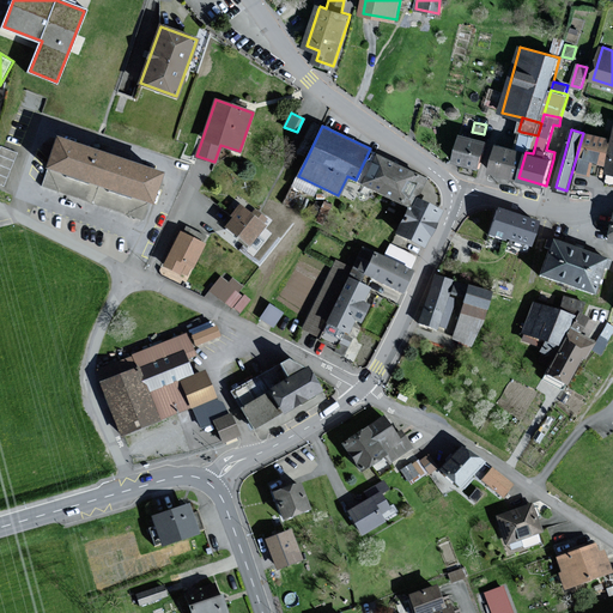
[(533,153),(538,135),(521,132),(516,150),(526,152),(533,153)]
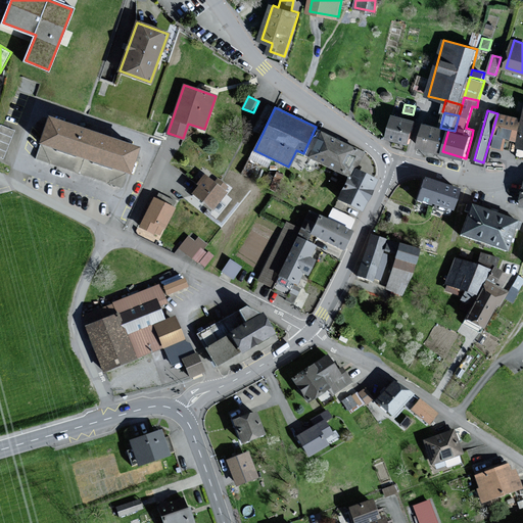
[(517,139),(522,120),(501,114),(492,145),(505,148),(508,137),(517,139)]
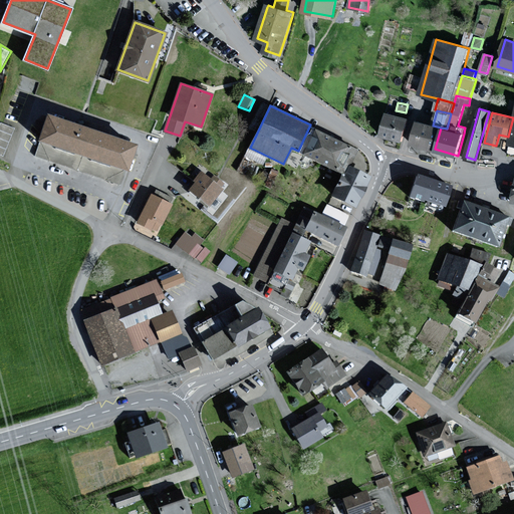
[(408,118),(388,113),(381,135),(402,140),(408,118)]
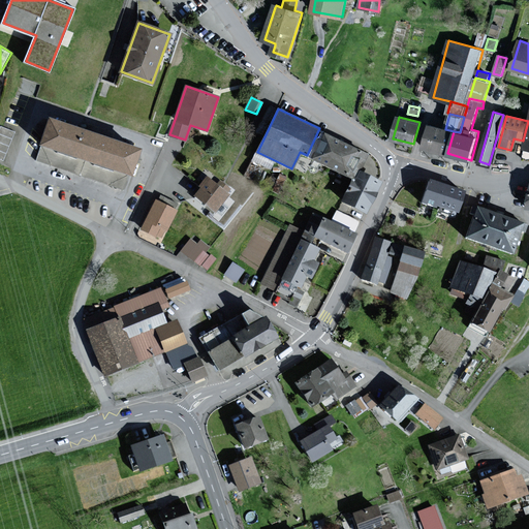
[(62,124),(49,120),(40,145),(131,175),(139,150),(125,146),(62,124)]
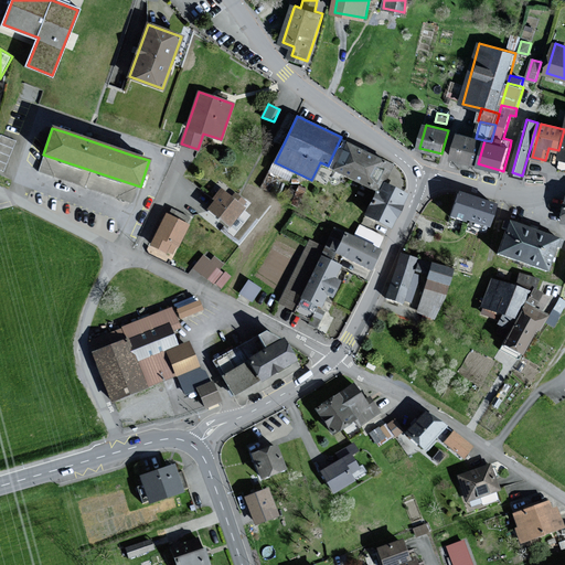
[(478,163),(484,140),(476,138),(460,134),(454,158),(478,163)]
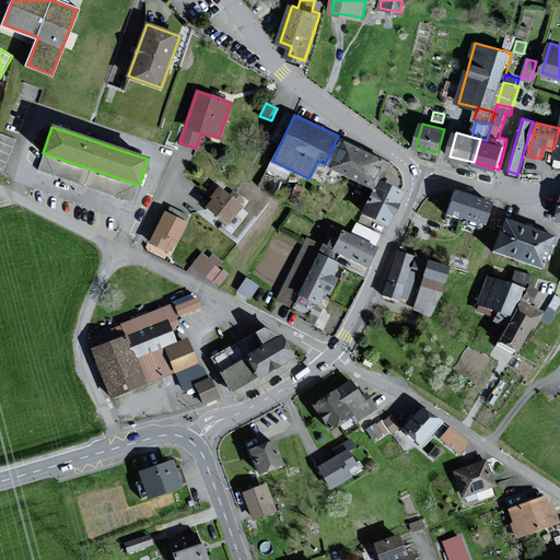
[(14,140),(1,135),(0,137),(0,166),(3,168),(14,140)]
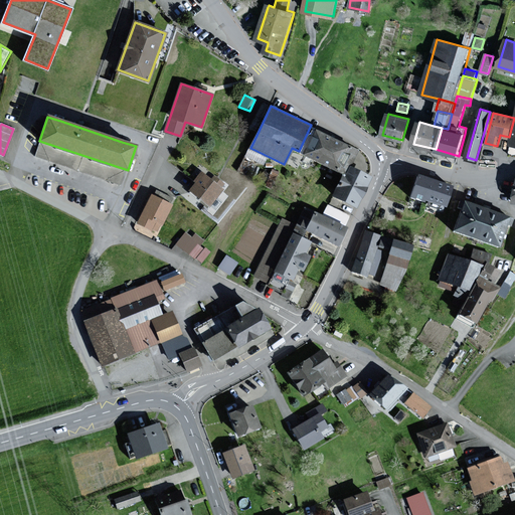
[(357,151),(316,131),(304,155),(344,174),(349,164),(350,165),(357,151)]
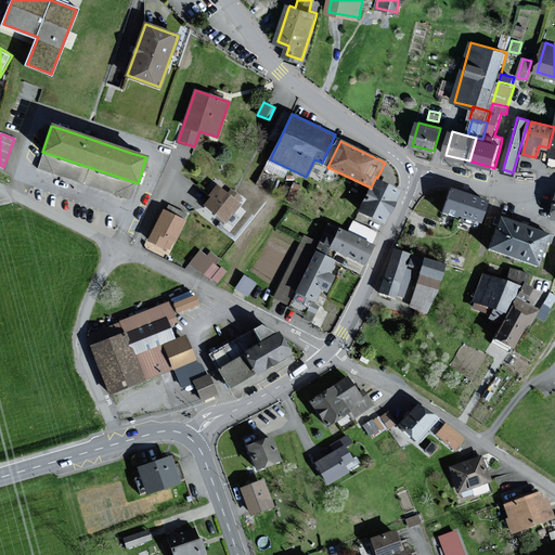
[(384,223),(399,192),(377,181),(372,192),(370,191),(360,211),(384,223)]
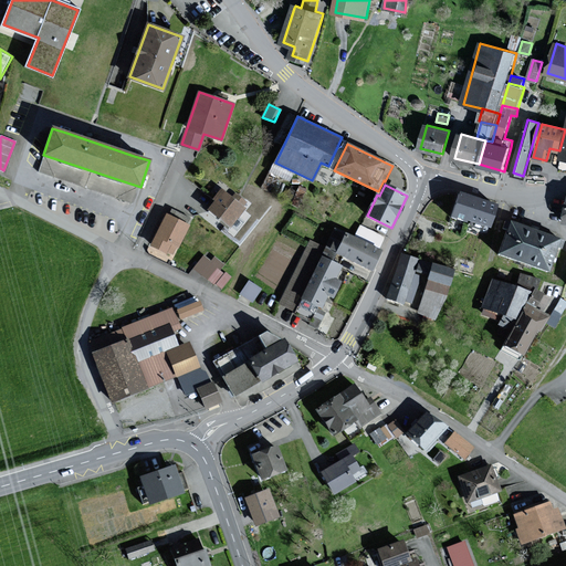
[(250,211),(226,190),(209,211),(234,231),(250,211)]
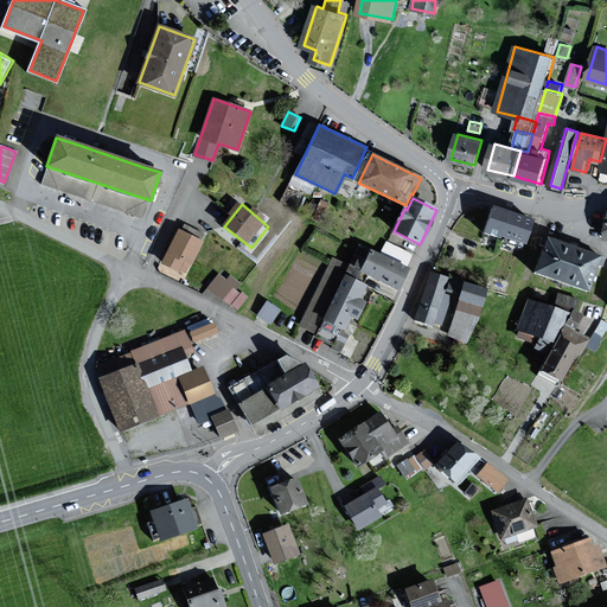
[(493,206),(485,232),(500,237),(502,234),(525,242),(532,221),(493,206)]
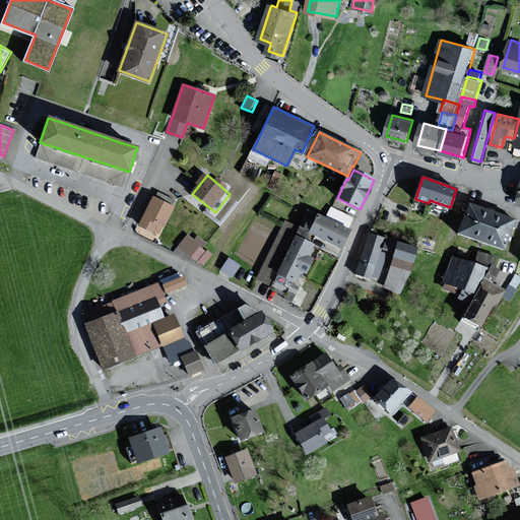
[(173,207),(154,197),(139,225),(152,232),(153,230),(158,233),(161,226),(163,228),(173,207)]
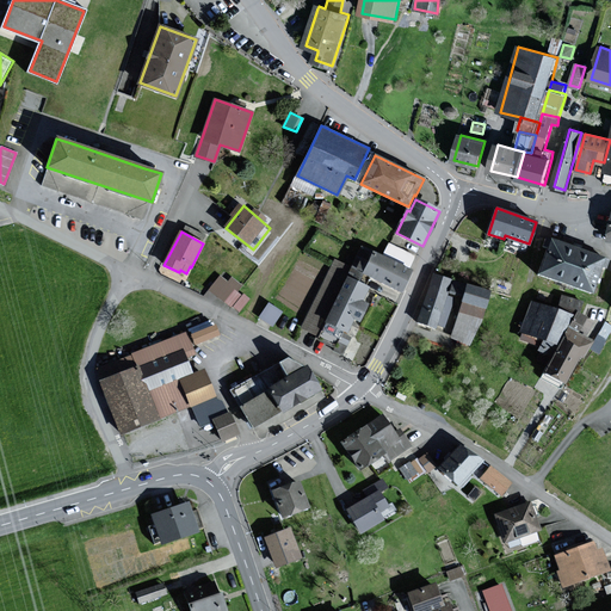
[(603,259),(553,241),(542,273),(592,291),(603,259)]
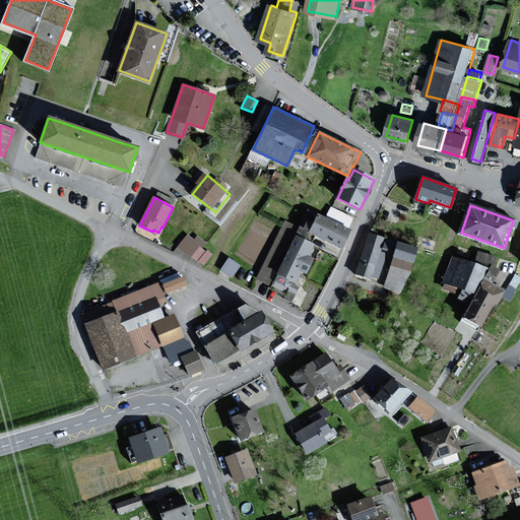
[(326,218),(309,210),(298,232),(296,237),(304,241),(306,236),(309,232),(311,233),(342,248),(349,233),(350,231),(347,229),(352,218),(332,208),(326,218)]
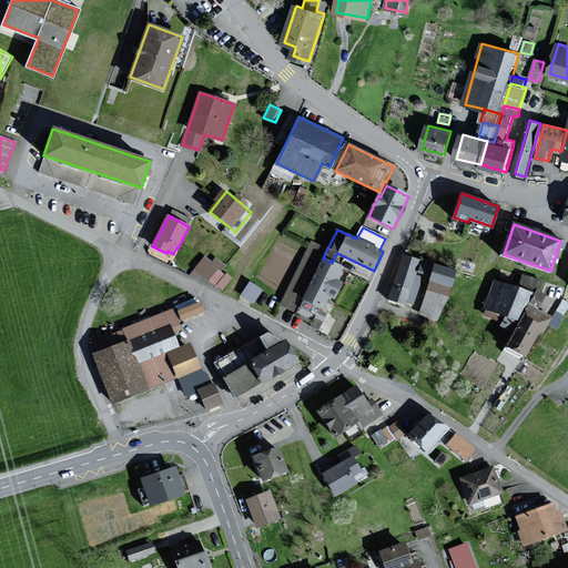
[(315,269),(326,245),(310,237),(280,303),(295,310),(314,267),(315,269)]
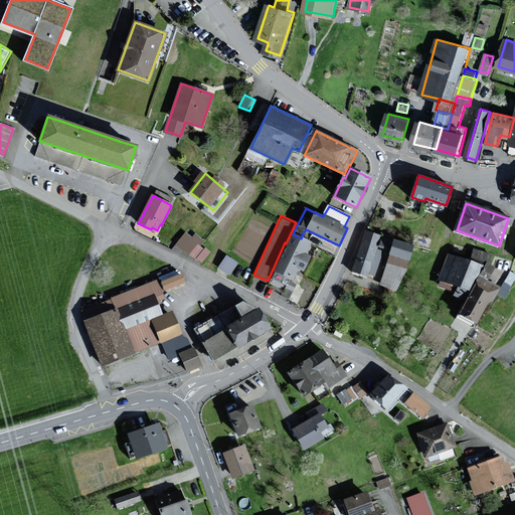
[(386,237),(366,231),(353,272),(367,277),(368,273),(374,275),(386,237)]
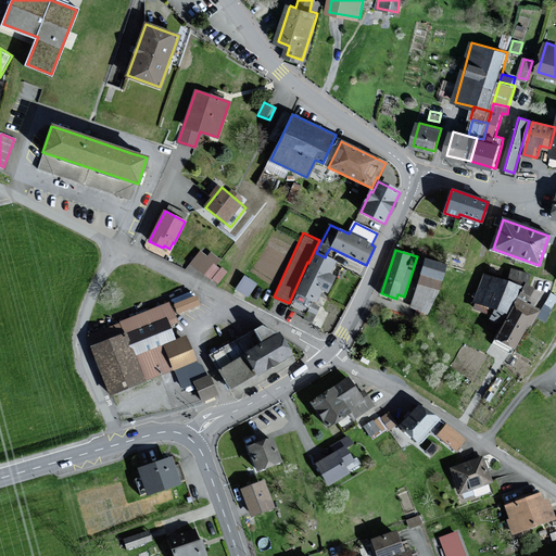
[(219,260),(211,253),(207,257),(201,253),(192,264),(211,278),(212,277),(218,281),(226,272),(222,268),(220,270),(215,266),(219,260)]
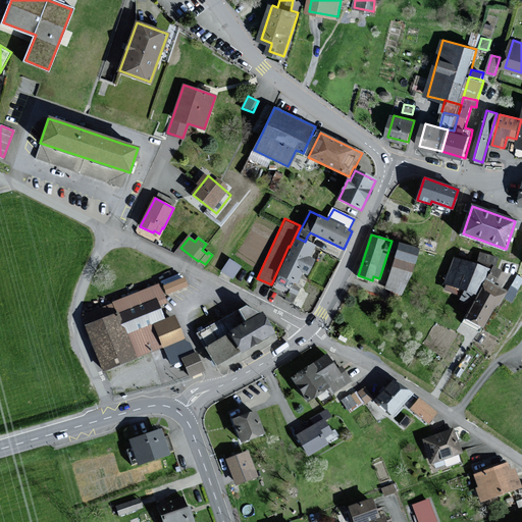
[(308,257),(314,246),(305,242),(297,238),(279,274),(296,282),(302,271),(307,274),(314,260),(308,257)]
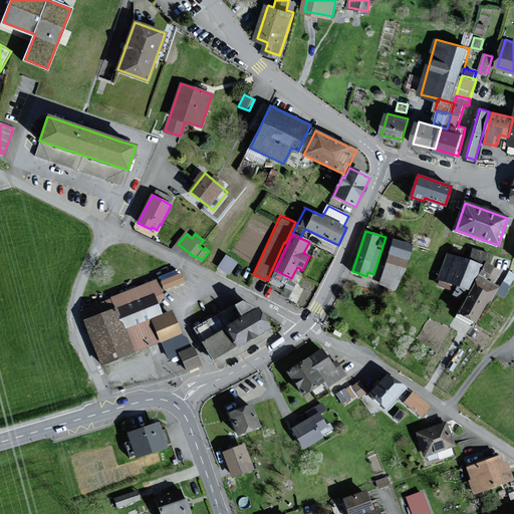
[(411,246),(394,240),(389,254),(390,254),(406,260),(411,246)]
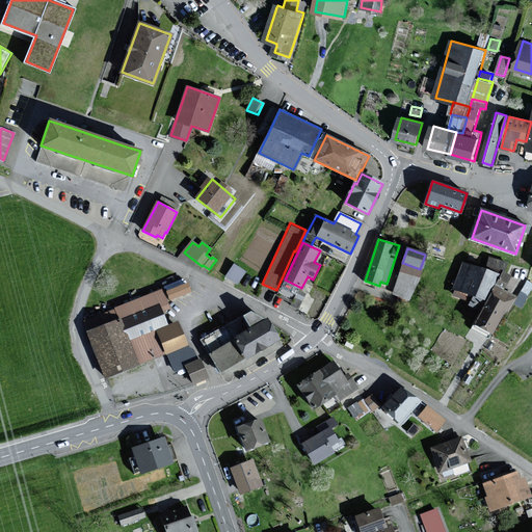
[(484,271),(463,262),(453,288),(486,301),(502,263),(490,258),(484,271)]
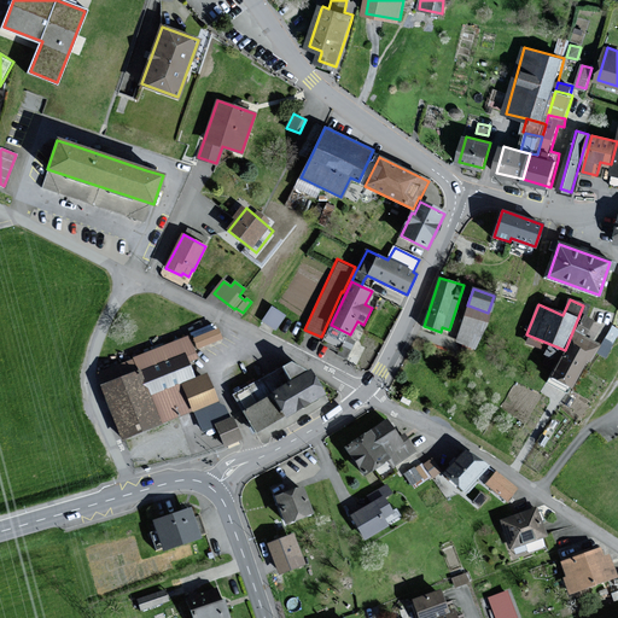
[(468,305),(456,340),(474,348),(488,313),(468,305)]
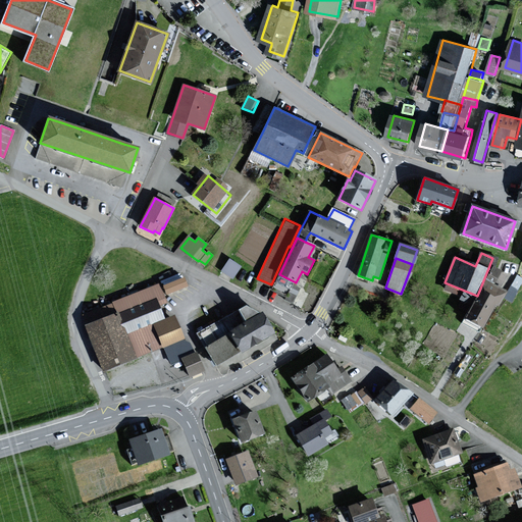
[(240,266),(229,260),(223,271),(232,277),(240,266)]
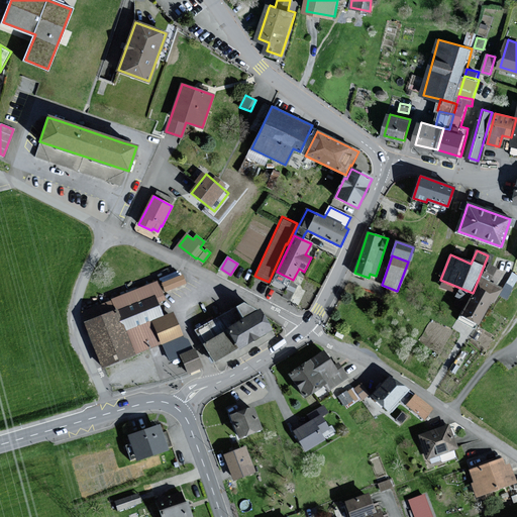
[(502,273),(489,266),(460,314),(478,323),(491,300),(494,302),(501,289),(489,282),(491,280),(496,283),(502,273)]
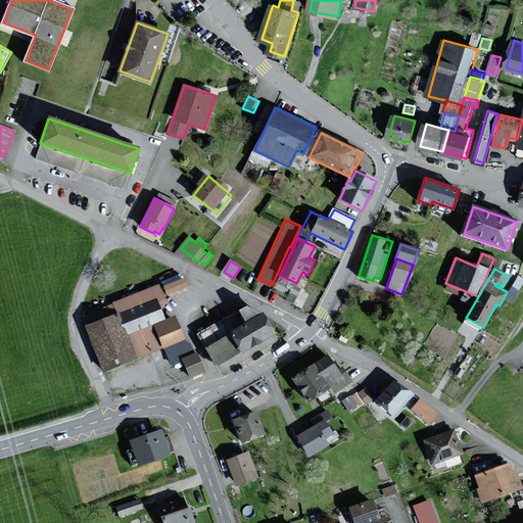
[(162,284),(181,276),(179,272),(160,279),(162,284)]
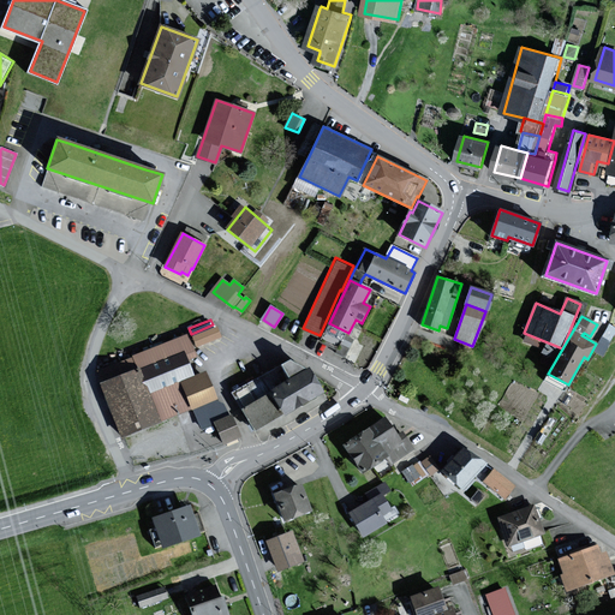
[(220,336),(216,328),(193,338),(197,346),(220,336)]
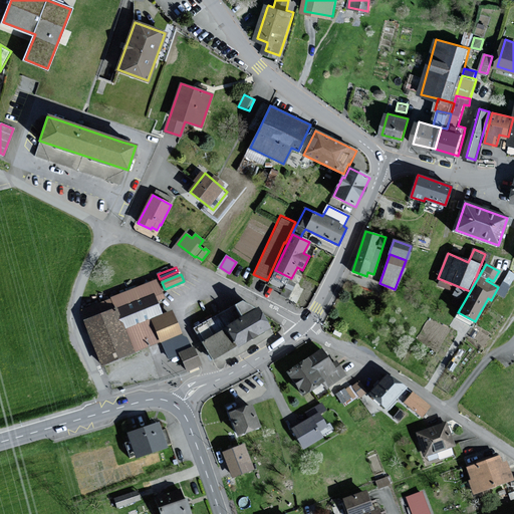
[(163,297),(156,281),(83,309),(86,319),(84,320),(102,363),(180,332),(176,322),(172,312),(161,316),(155,301),(155,300),(163,297)]
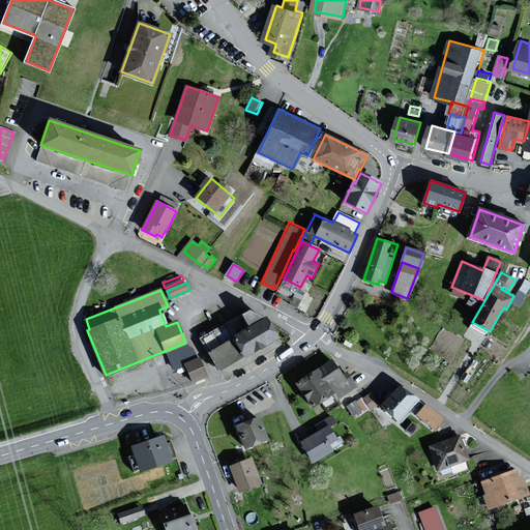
[(276,339),(265,319),(248,312),(245,314),(202,340),(218,369),(221,372),(248,354),(273,341),(276,339)]
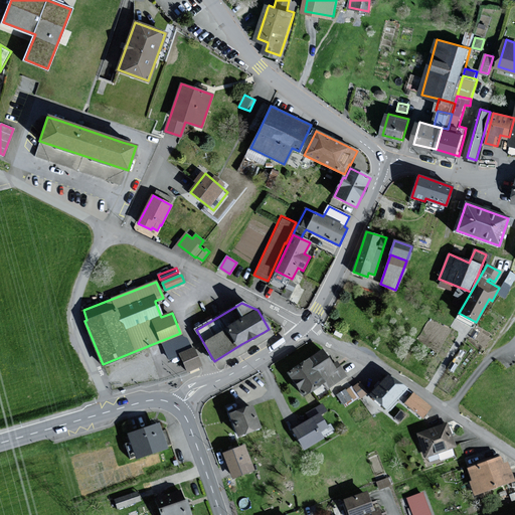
[(200,365),(192,348),(180,353),(188,371),(200,365)]
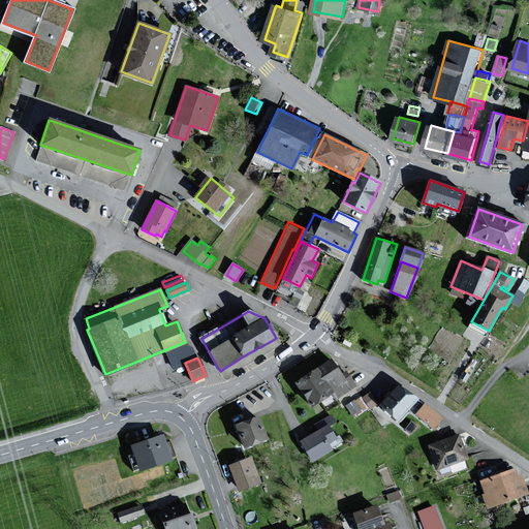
[(331,361),(297,383),(312,405),(333,392),(337,398),(354,386),(346,373),(341,376),(331,361)]
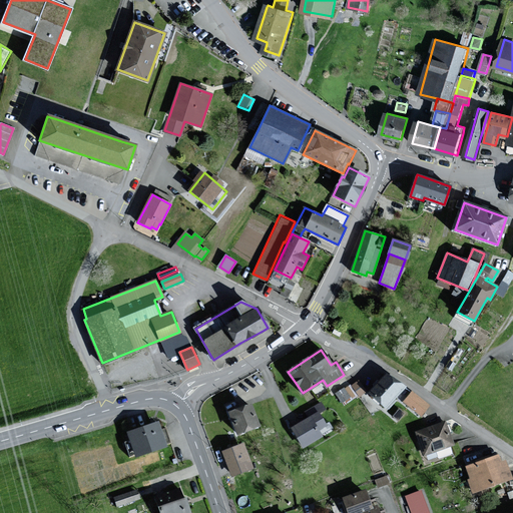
[(387,374),(370,393),(386,407),(402,387),(387,374)]
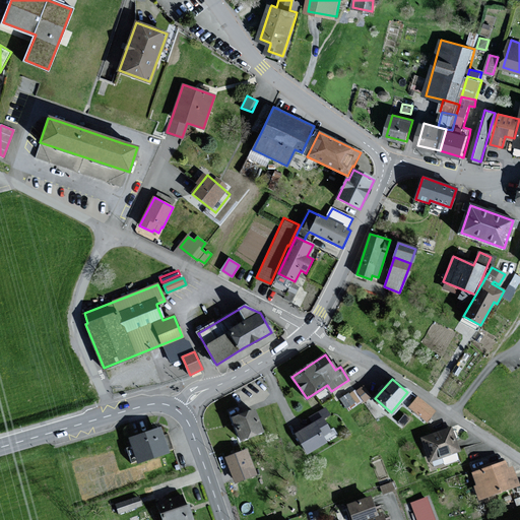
[(339,393),(345,407),(369,397),(363,384),(339,393)]
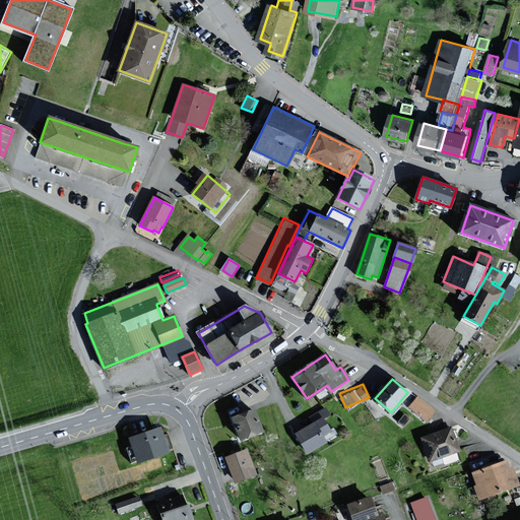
[(433,410),(417,398),(410,407),(426,419),(433,410)]
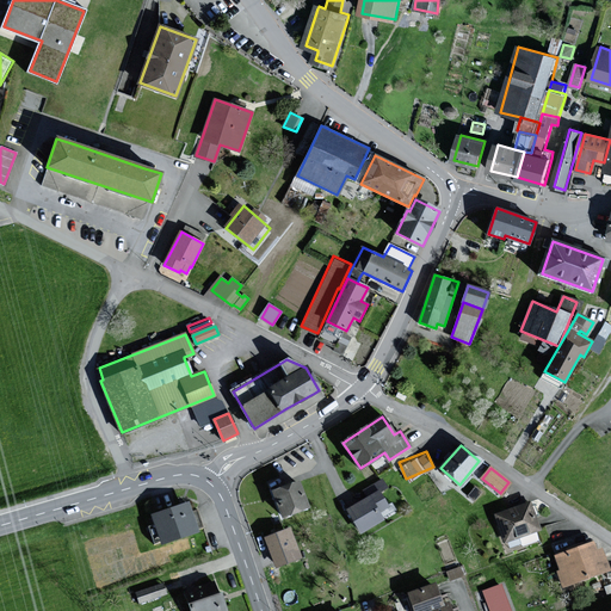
[(369,498),(349,510),(362,532),(382,519),(378,512),(388,506),(380,491),(386,487),(382,481),(364,491),(369,498)]
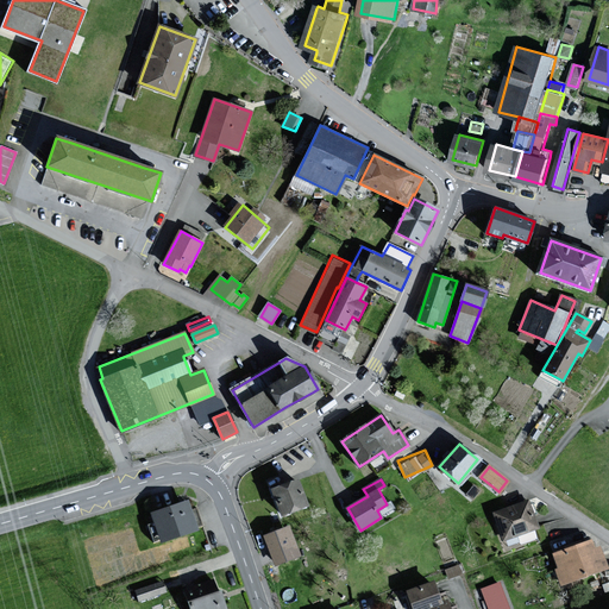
[(299,481),(272,490),(282,515),(308,506),(299,481)]
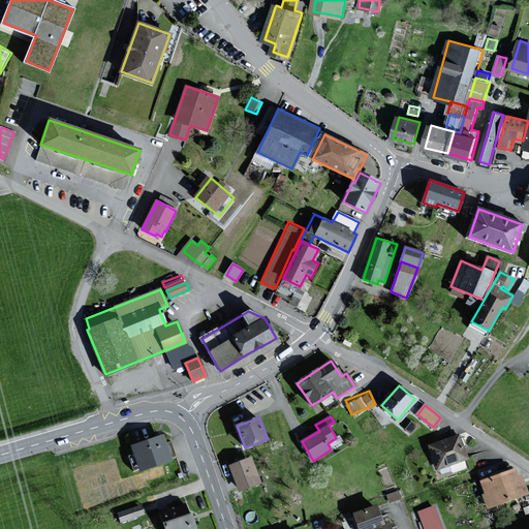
[(411,432),(416,426),(411,423),(406,429),(411,432)]
